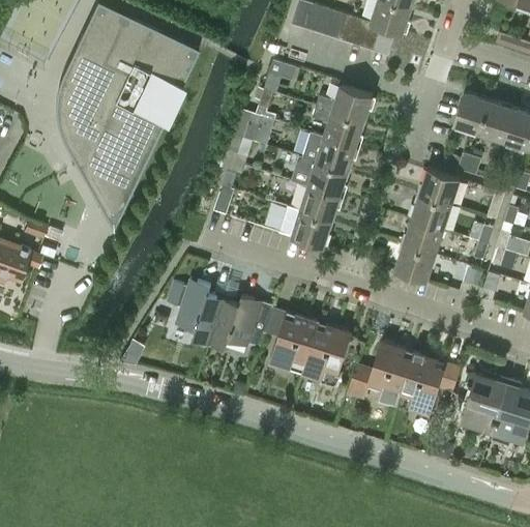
[(304,28),(312,3),(302,0),(300,0),(292,25),(304,28)]
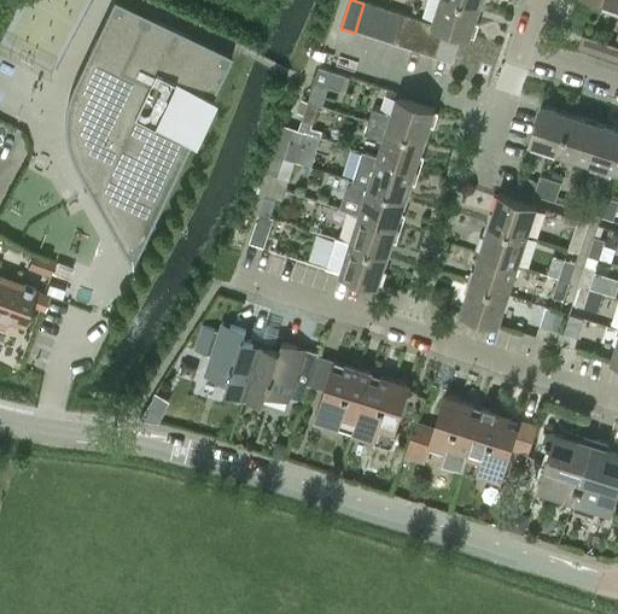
[(431,28),(447,31),(464,37),(470,40),(481,9),(452,0),(439,0),(432,25),(431,28)]
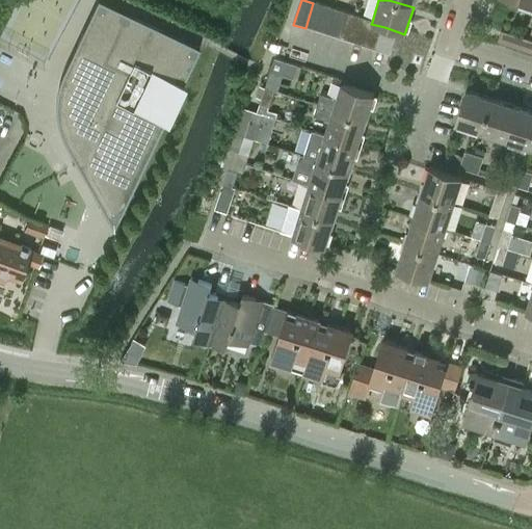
[(531,0),(499,0),(498,3),(517,9),(517,10),(531,15),(531,28),(530,36),(531,36),(531,0)]
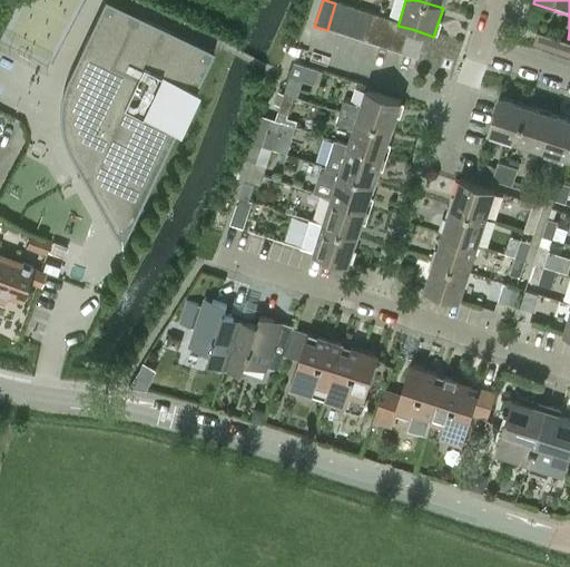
[(94,187),(88,191),(121,250),(126,238),(214,55),(105,2),(67,82),(72,86),(71,87),(68,97),(67,107),(66,117),(66,119),(67,127),(68,137),(71,147),(74,153),(94,187)]
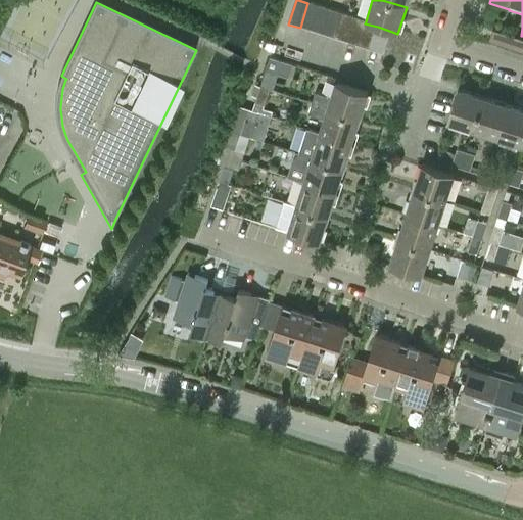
[(312,32),(320,7),(307,3),(300,28),(312,32)]
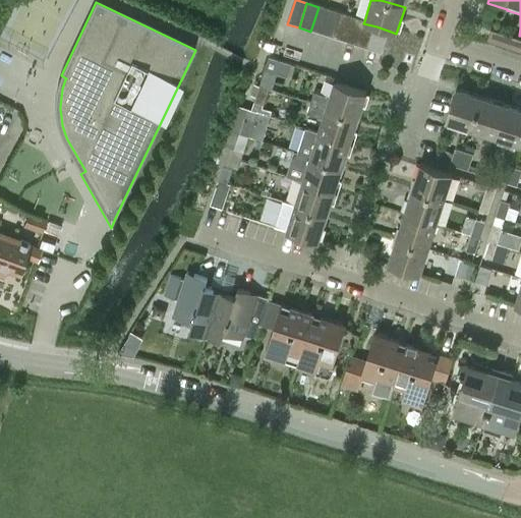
[(323,36),(331,10),(319,7),(310,32),(323,36)]
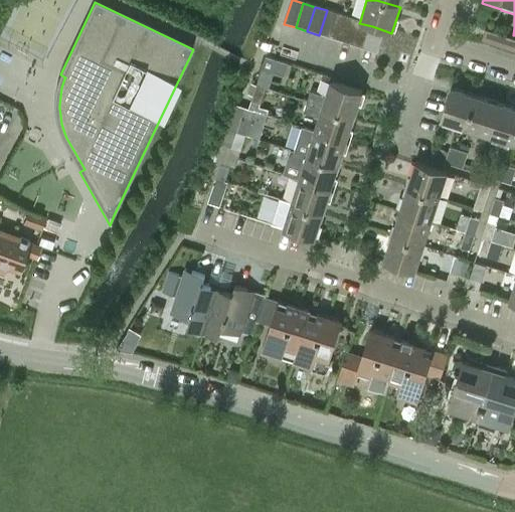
[(330,38),(338,14),(327,10),(319,35),(330,38)]
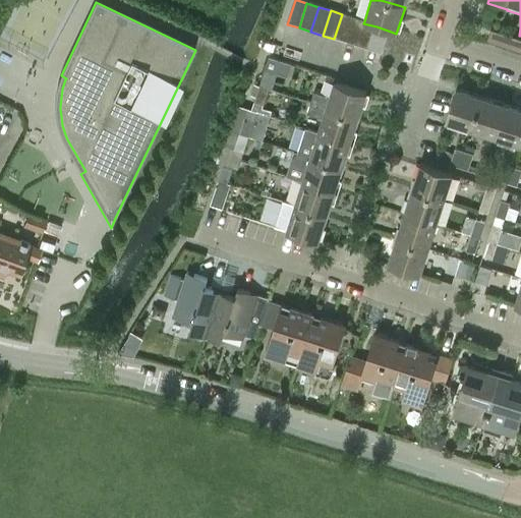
[(346,43),(353,18),(342,14),(334,39),(346,43)]
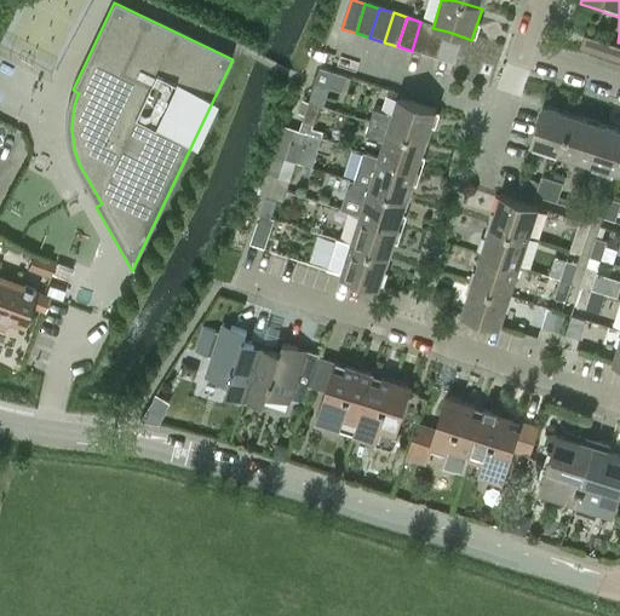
[(424,55),(432,28),(434,26),(420,22),(412,51),(424,55)]
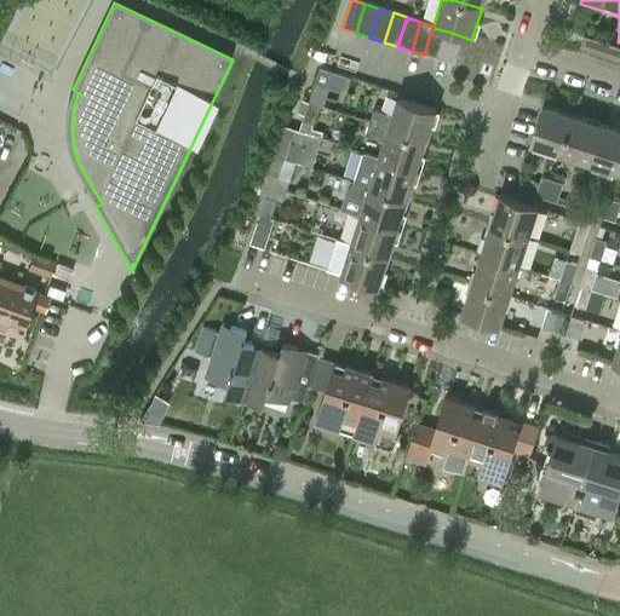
[(440,61),(448,32),(432,28),(424,55),(440,61)]
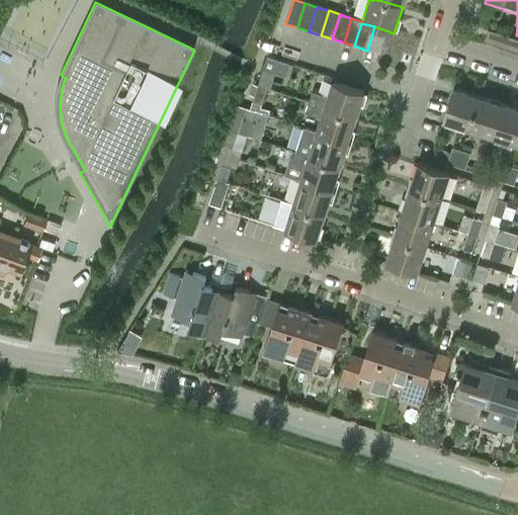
[(367,51),(380,55),(389,31),(374,26),(367,51)]
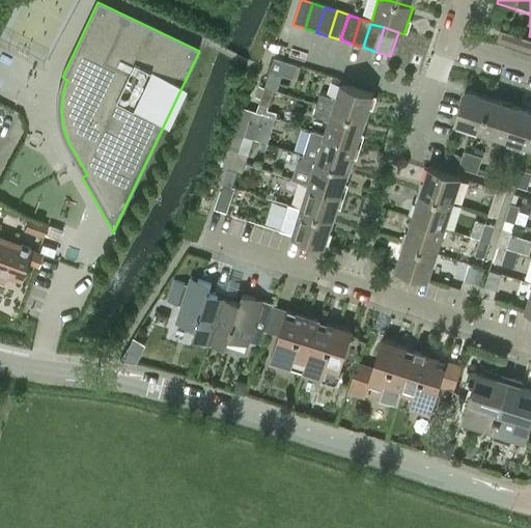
[(530,54),(530,39),(501,31),(497,44),(530,54)]
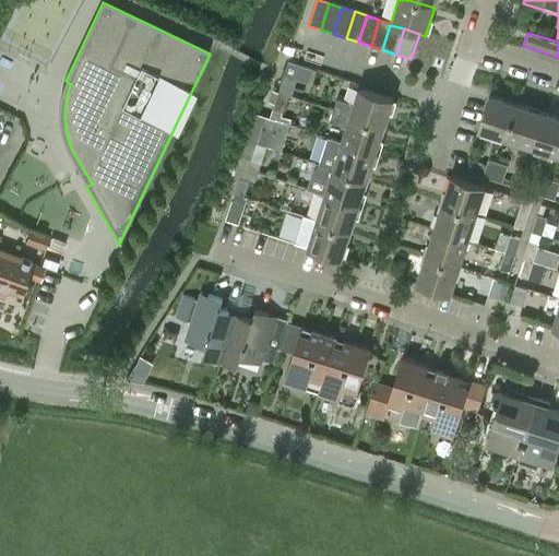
[(288,63),(287,67),(278,93),(292,97),(297,81),(308,85),(312,71),(288,63)]
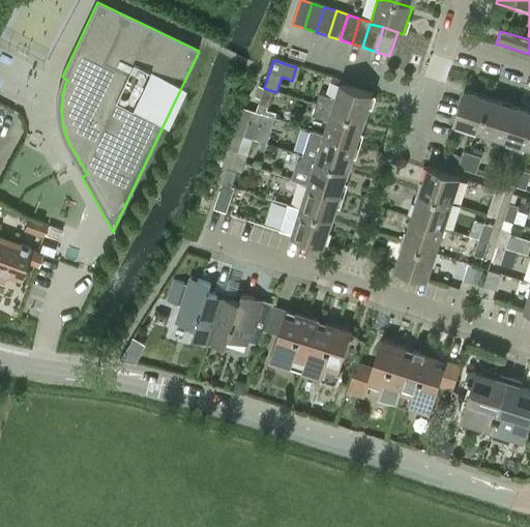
[(317,105),(365,121),(373,96),(340,86),(335,100),(320,95),(317,105)]
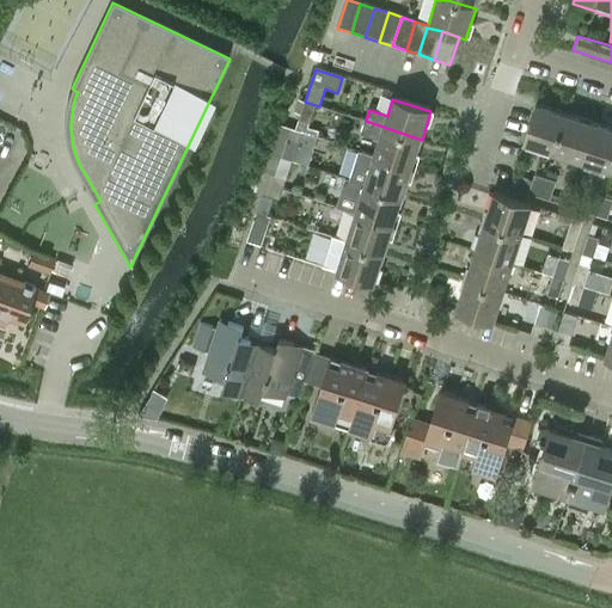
[(314,108),(304,104),(299,122),(308,126),(314,108)]
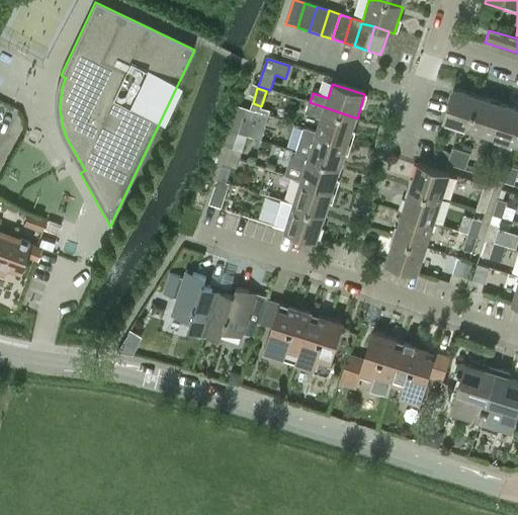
[(445,122),(469,131),(480,99),(455,91),(445,122)]
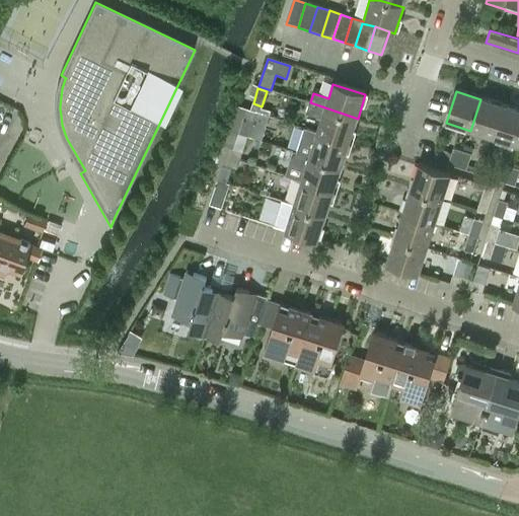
[(495,138),(505,106),(480,99),(470,131),(495,138)]
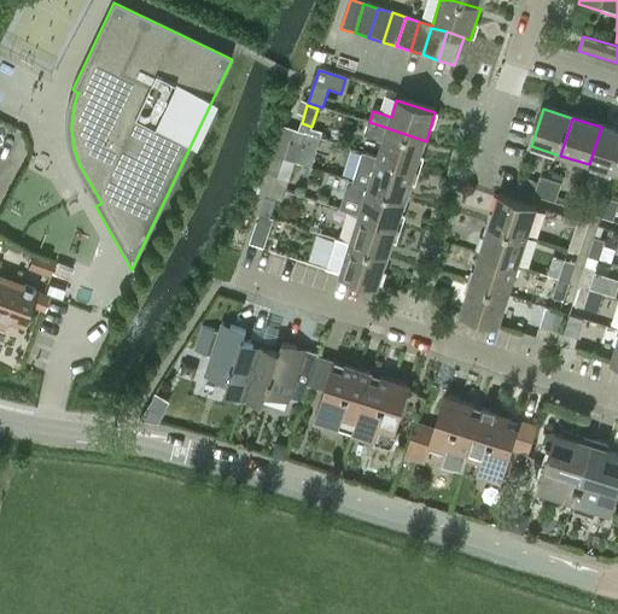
[(369,122),(365,138),(366,138),(383,142),(378,158),(417,170),(426,141),(369,122)]
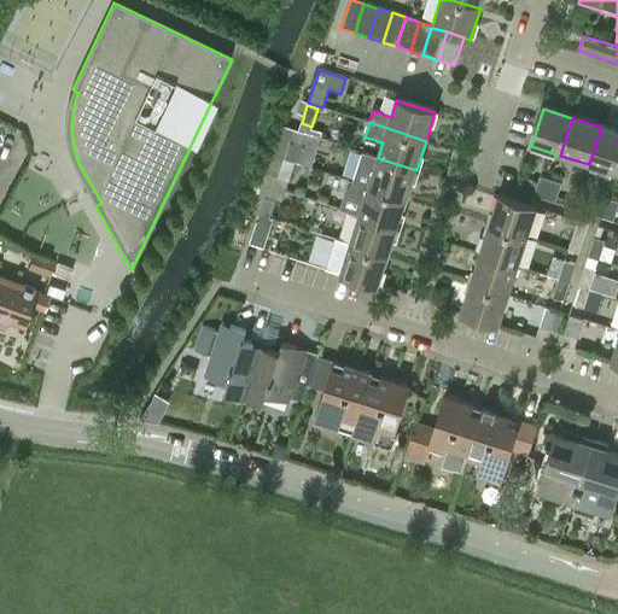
[(272,156),(285,159),(291,142),(302,146),(305,134),(281,127),(272,156)]
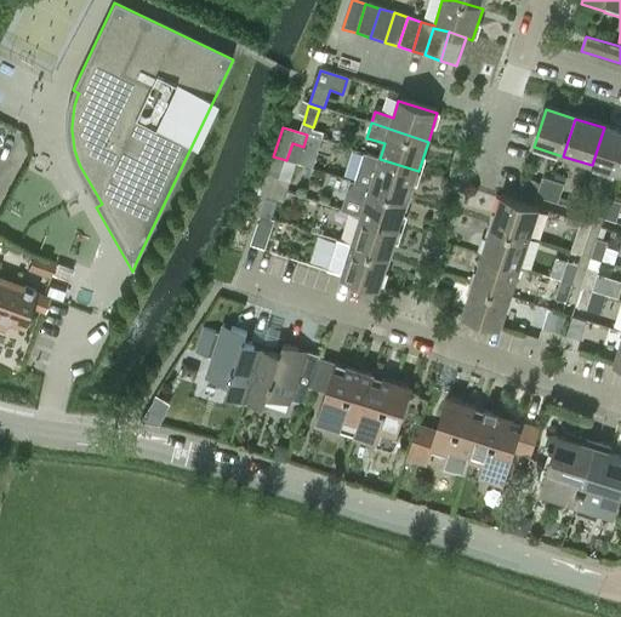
[(620,175),(620,172),(620,132),(604,127),(592,165),(620,175)]
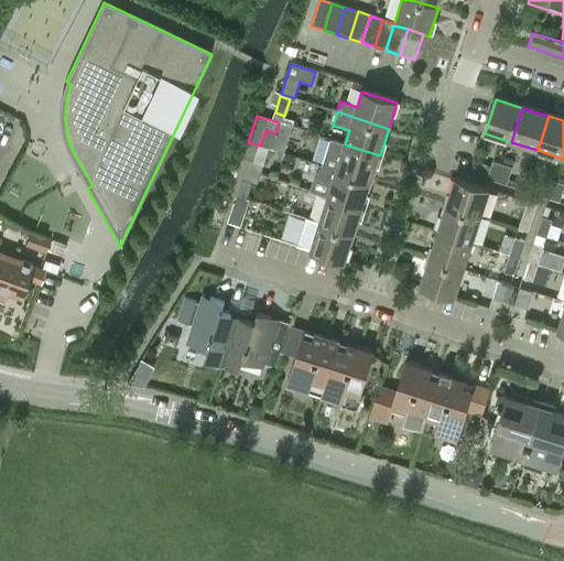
[(266,130),(260,146),(270,149),(275,133),(266,130)]
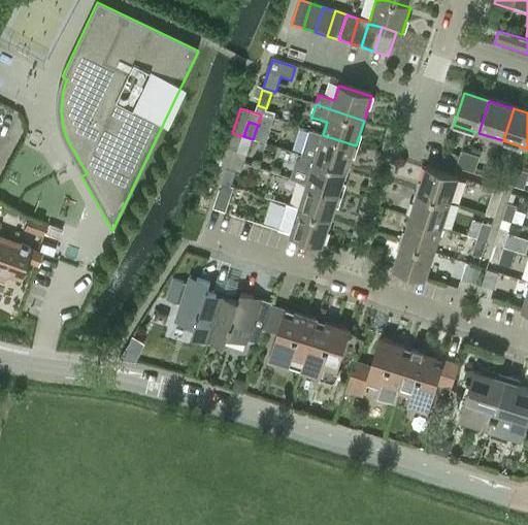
[(323,135),(308,130),(307,131),(309,132),(302,156),(348,171),(356,145),(323,135)]
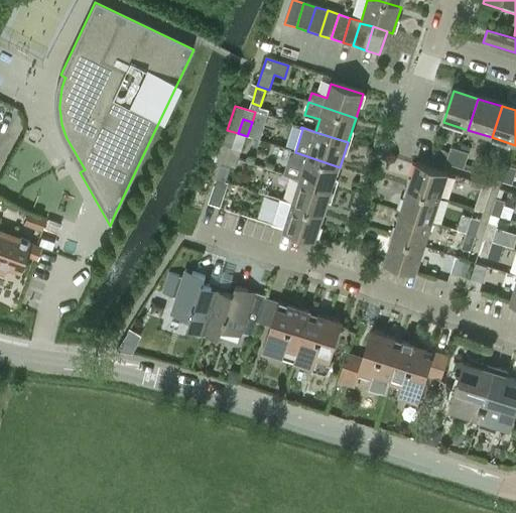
[(238,134),(232,150),(236,151),(241,153),(247,137),(238,134)]
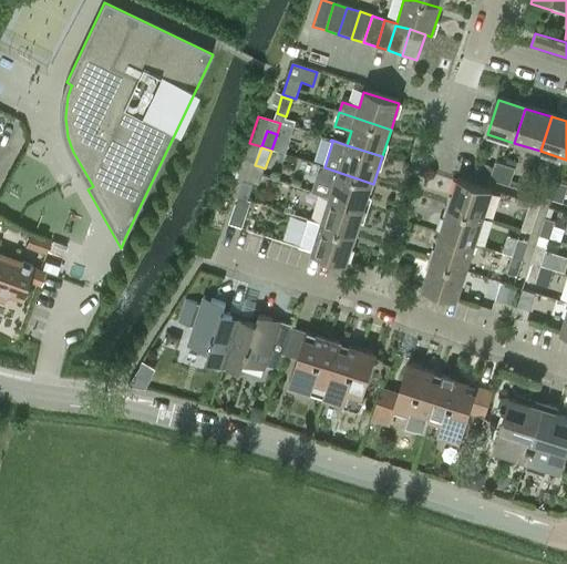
[(476,163),(473,176),(491,182),(495,170),(476,163)]
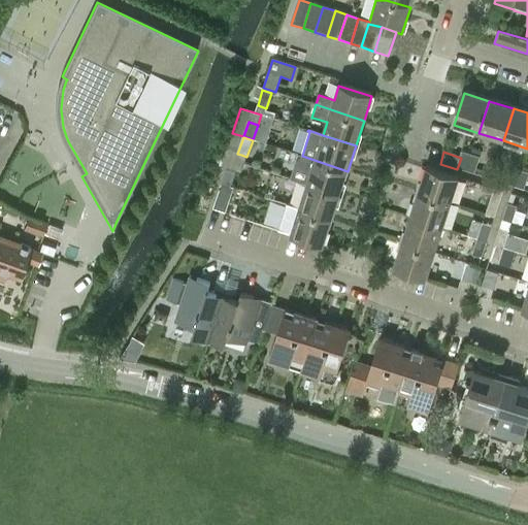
[(461,158),(457,169),(466,171),(471,156),(462,153),(461,158)]
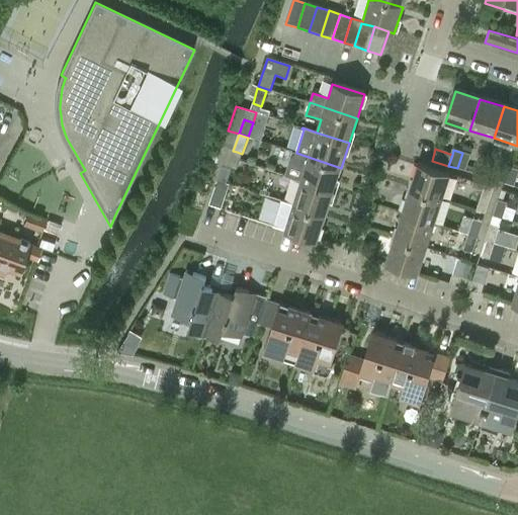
[(289,163),(285,177),(300,182),(333,192),(341,168),(296,153),(295,154),(293,153),(289,163)]
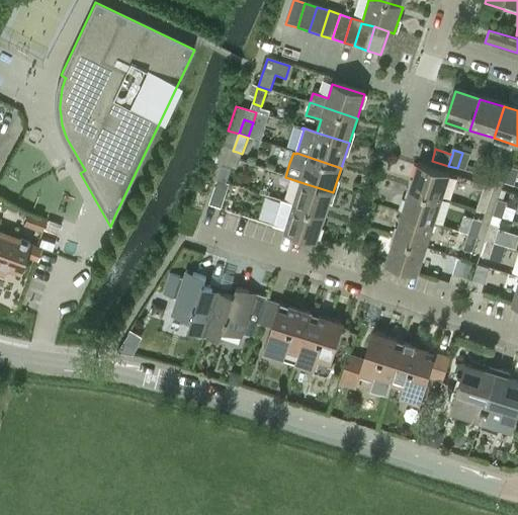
[(462,153),(457,168),(466,171),(471,156),(462,153)]
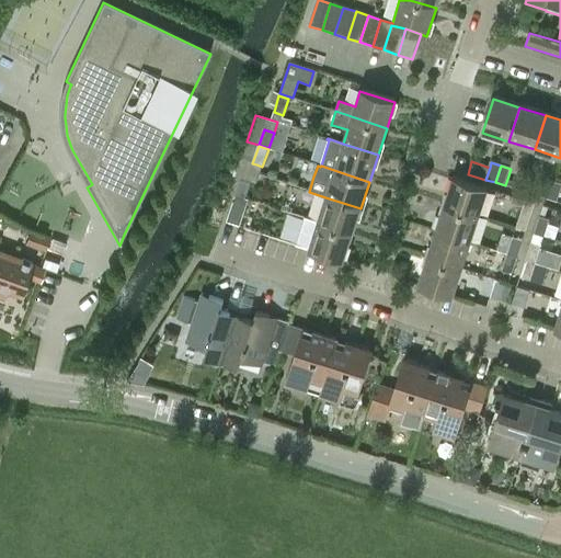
[(238,168),(236,178),(256,184),(260,175),(238,168)]
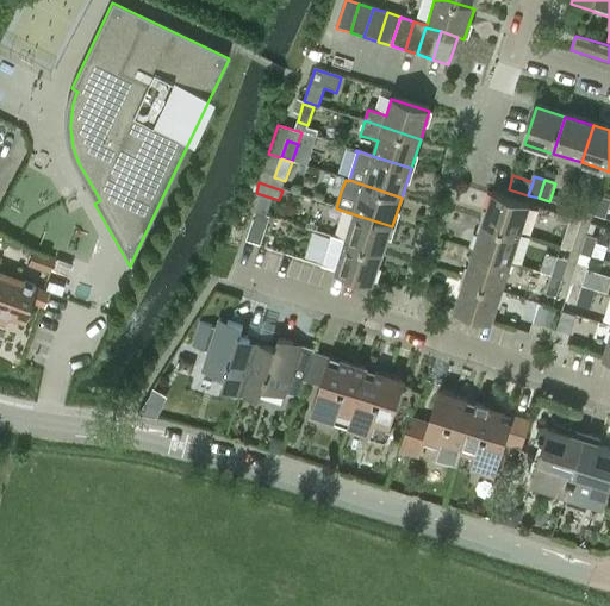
[(481,224),(521,236),(530,206),(491,194),(481,224)]
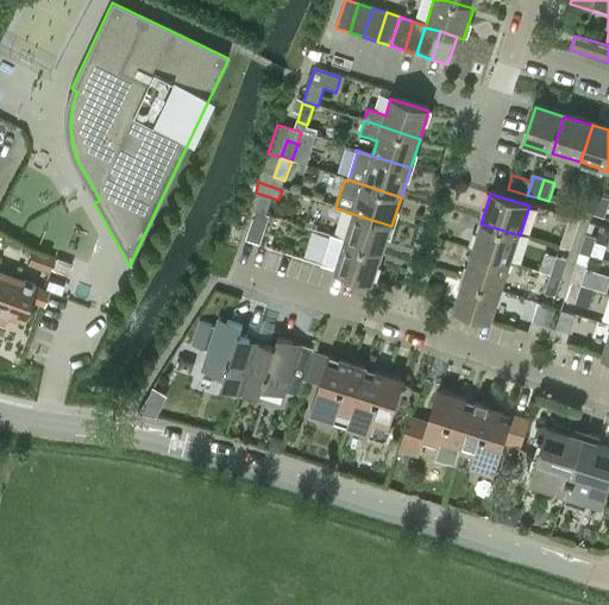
[(262,195),(256,213),(257,214),(267,216),(272,199),(262,195)]
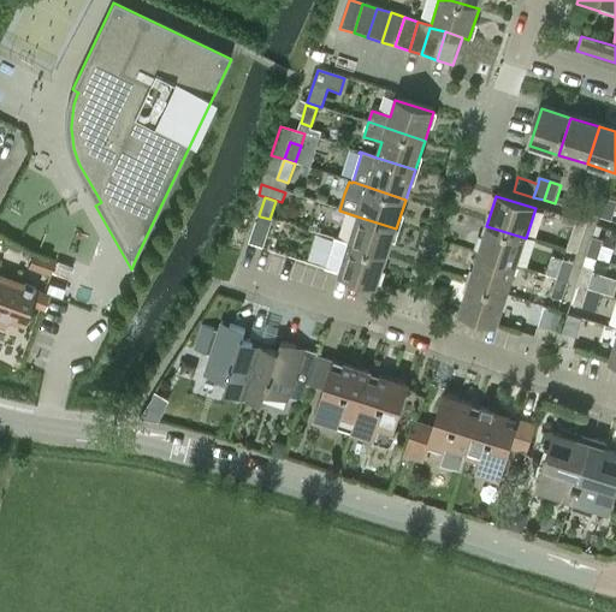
[(591,215),(600,219),(606,201),(597,197),(591,215)]
